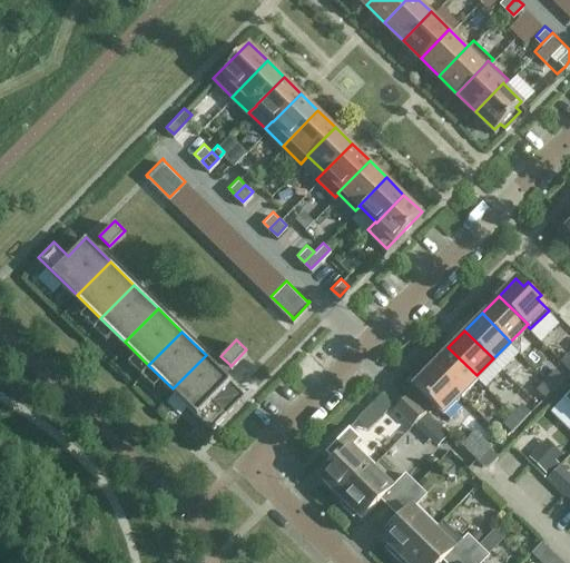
[(448,347),(431,364),(460,393),(477,375),(448,347)]
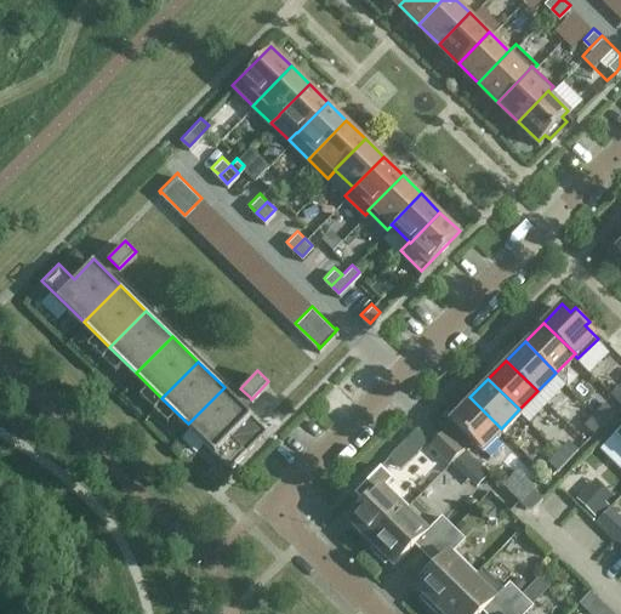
[(267,428),(251,413),(224,387),(188,424),(231,466),(267,428)]
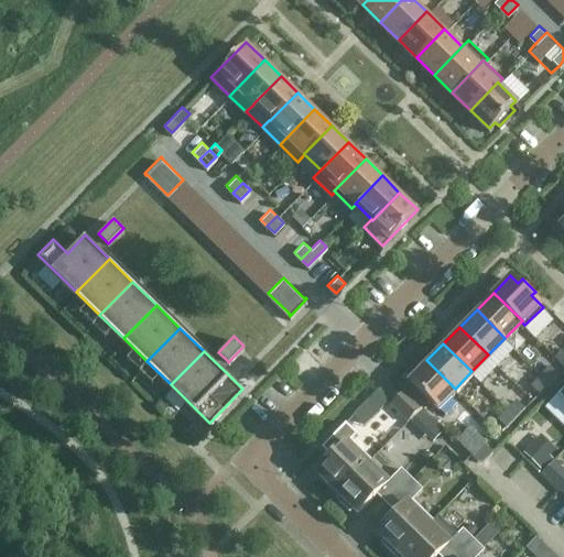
[(455,389),(426,360),(409,379),(437,406),(455,389)]
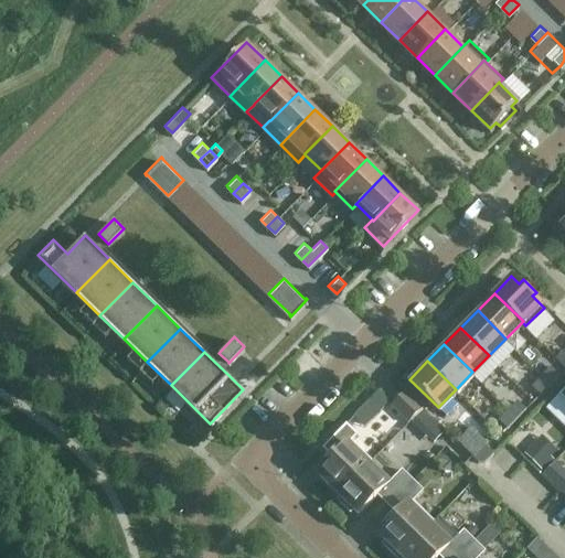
[(541,373),(548,381),(558,371),(550,363),(541,373)]
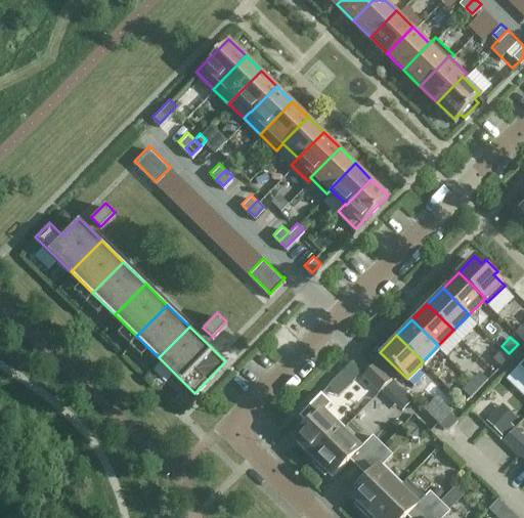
[(509,353),(501,346),(493,354),(500,361),(509,353)]
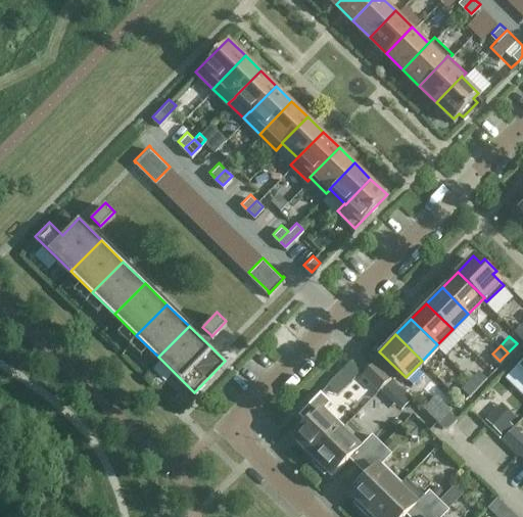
[(374,359),(362,372),(362,373),(363,372),(370,379),(369,379),(370,380),(377,386),(377,387),(390,374),(389,374),(382,367),(381,367),(375,360),(374,359)]
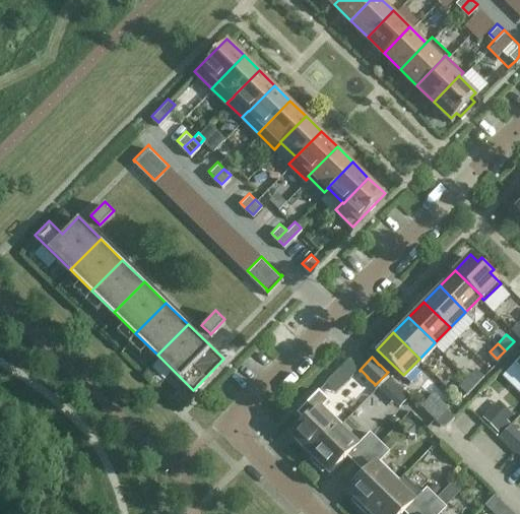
[(467,375),(474,382),(483,373),(475,366),(467,375)]
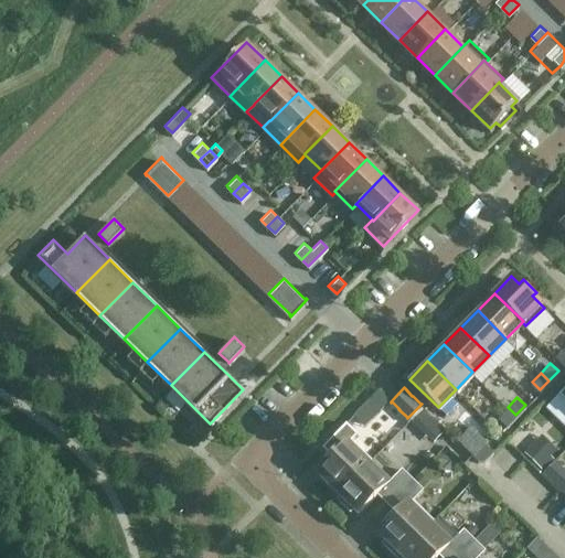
[(353,422),(369,438),(394,414),(379,398),(353,422)]
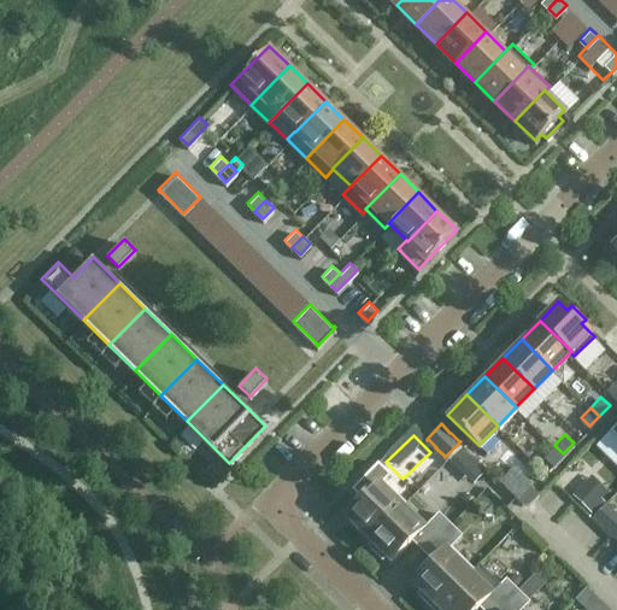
[(450,456),(457,463),(469,451),(462,444),(450,456)]
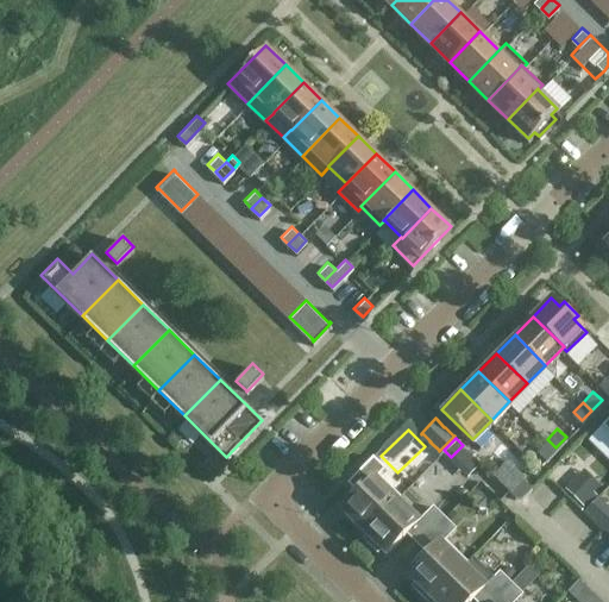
[(556,447),(547,439),(538,449),(546,457),(556,447)]
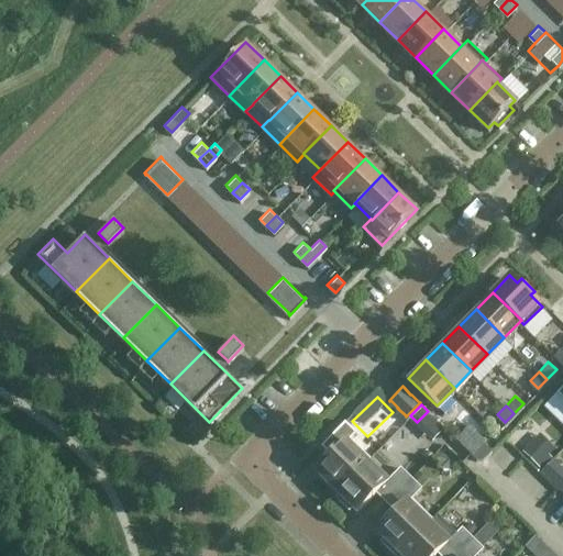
[(366,458),(371,455),(350,435),(356,430),(344,418),(321,443),(331,453),(316,468),(337,489),(366,458)]
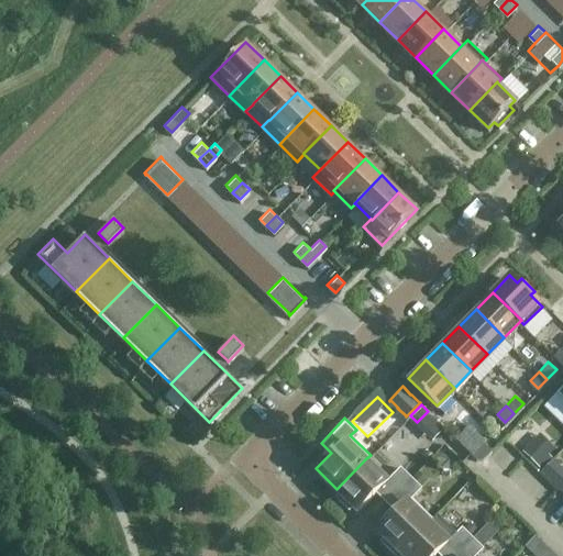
[(521,447),(542,467),(553,455),(549,451),(555,444),(539,430),(521,447)]
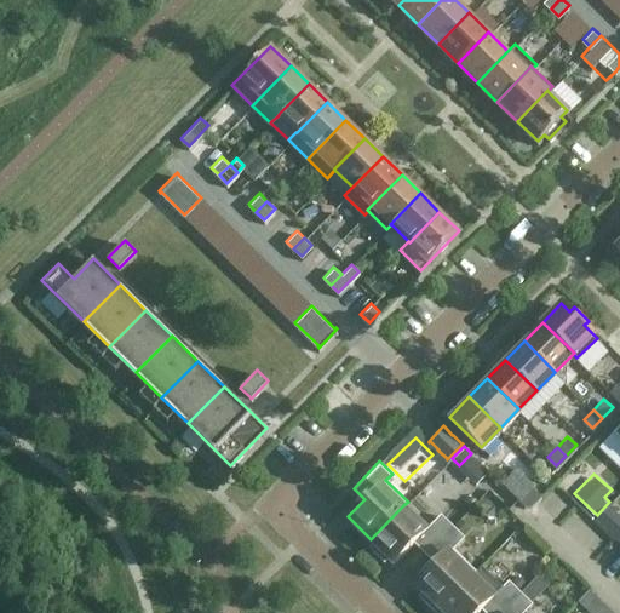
[(476,485),(469,494),(484,505),(492,496),(476,485)]
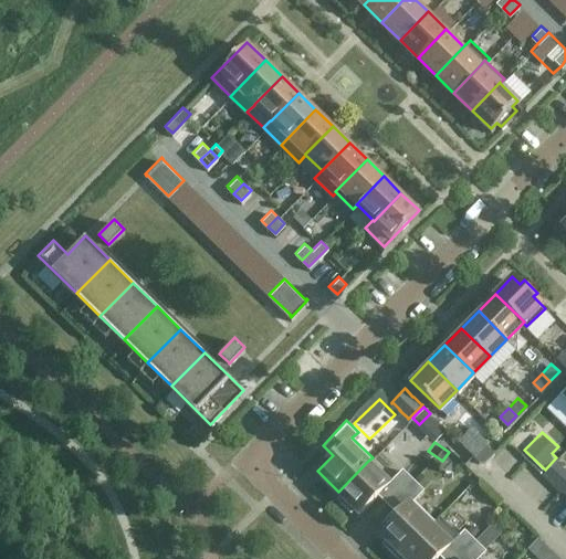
[(485,460),(493,451),(494,450),(488,442),(474,455),(479,460),(485,460)]
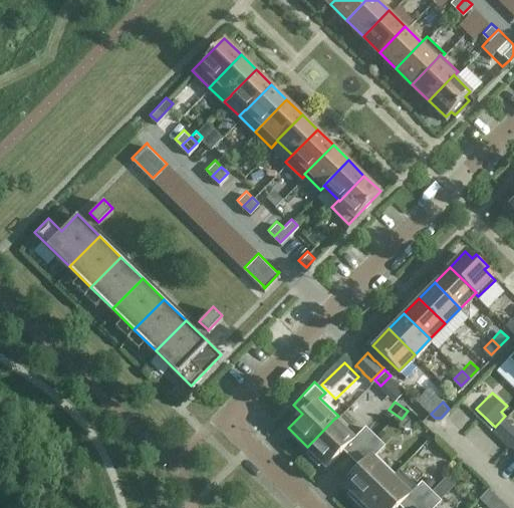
[(513,425),(505,416),(495,427),(494,428),(506,439),(513,430),(513,425)]
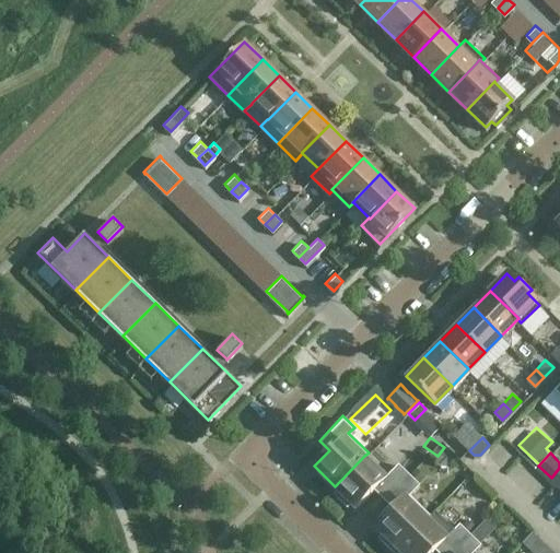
[(384,475),(364,456),(335,486),(337,489),(335,492),(347,503),(349,501),(354,506),(377,482),(388,492),(409,471),(398,461),(384,475)]
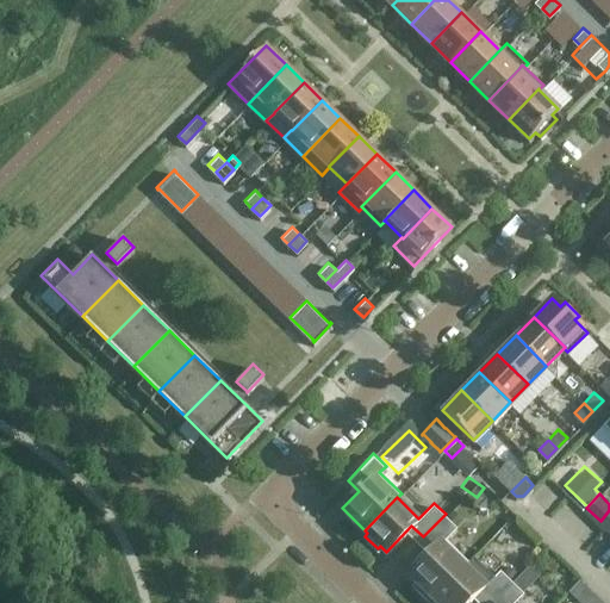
[(453,507),(446,514),(455,523),(462,516),(453,507)]
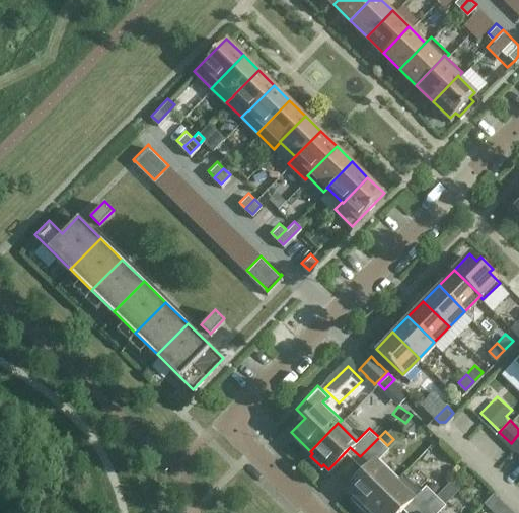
[(379,437),(360,456),(369,465),(348,488),(354,494),(352,496),(364,509),(394,479),(394,480),(398,475),(379,456),(388,447),(387,445),(379,437)]
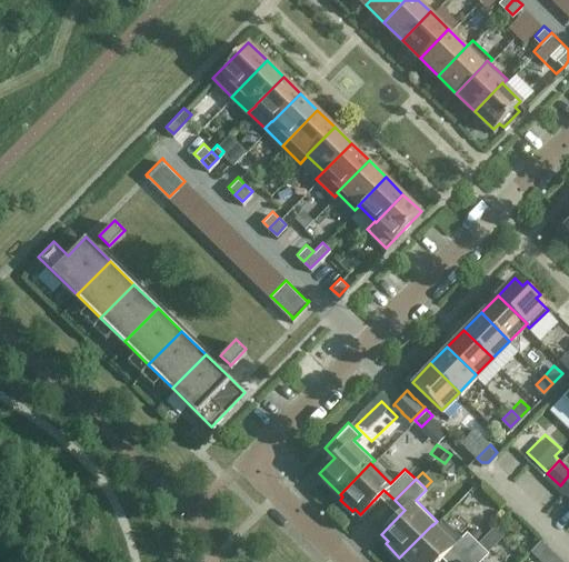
[(475,523),(467,530),(477,540),(485,533),(475,523)]
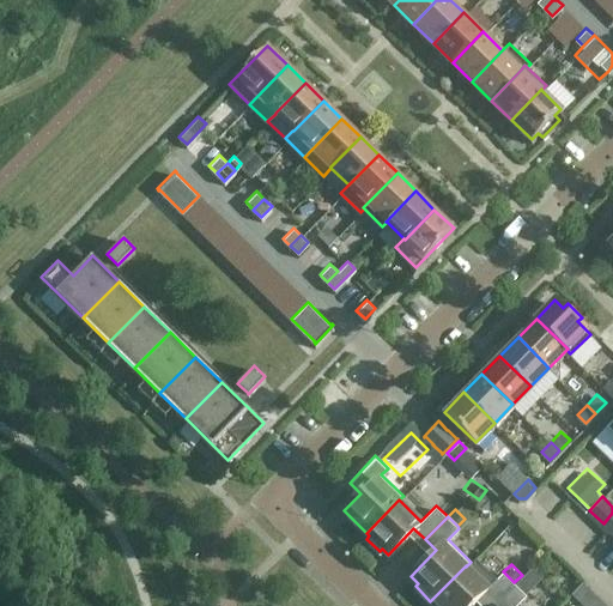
[(468,605),(480,594),(492,605),(514,582),(503,571),(487,587),(466,567),(466,565),(430,601),(435,605),(468,605)]
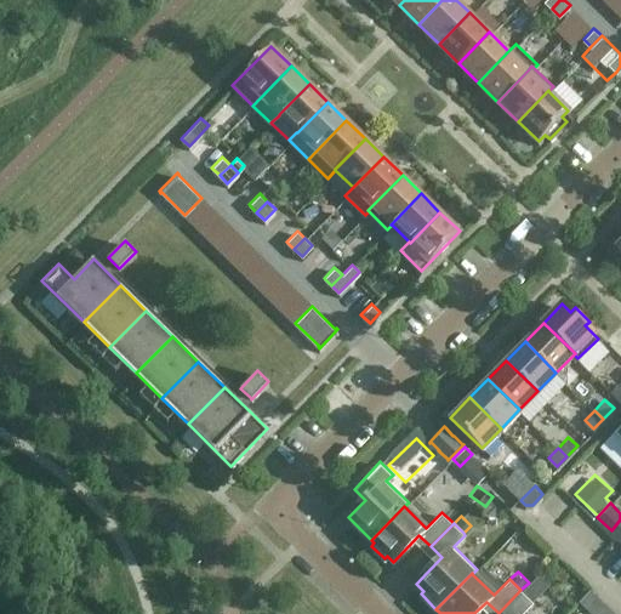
[(615,613),(588,589),(577,601),(591,613),(615,613)]
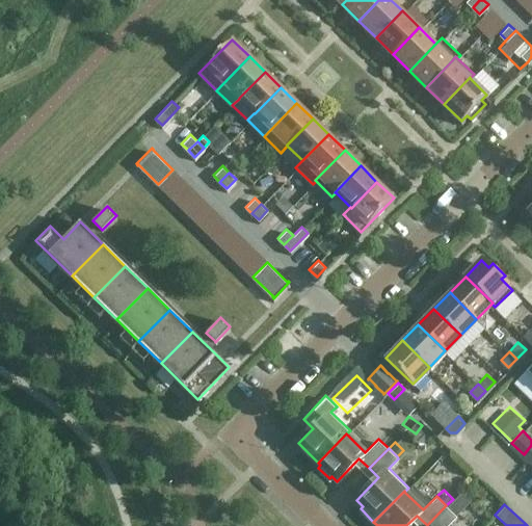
[(427,525),(447,525),(456,516),(446,505),(427,525)]
